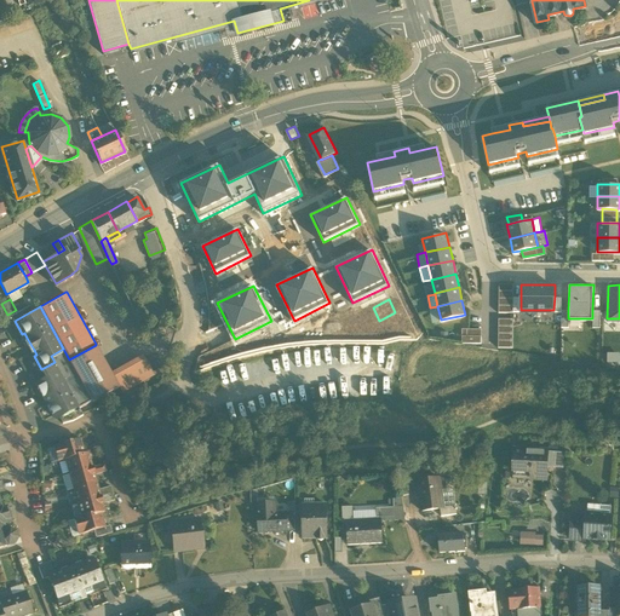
[(437,306),(430,308),(429,308),(431,321),(441,320),(437,306)]
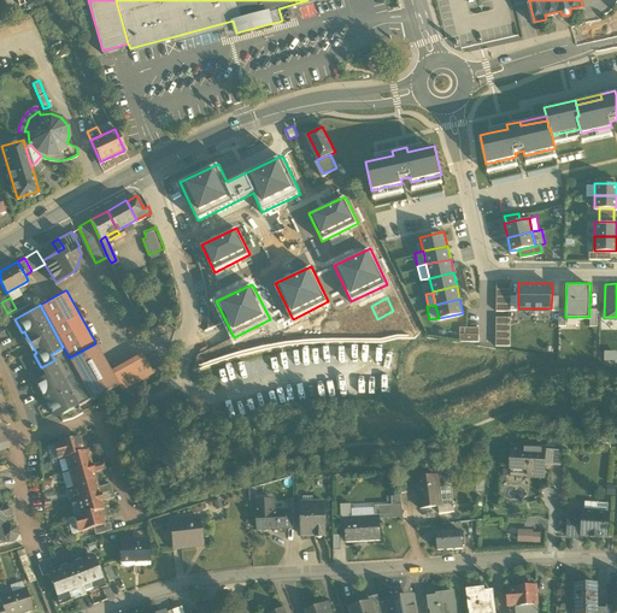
[(345,334),(375,332),(374,318),(345,320),(345,334)]
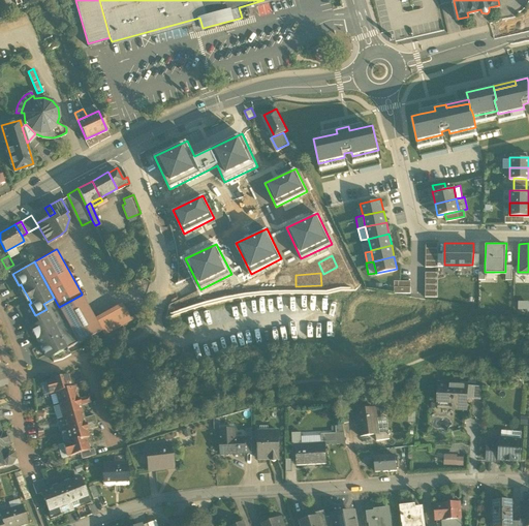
[(94,316),(82,295),(59,307),(78,341),(79,342),(101,329),(94,316)]
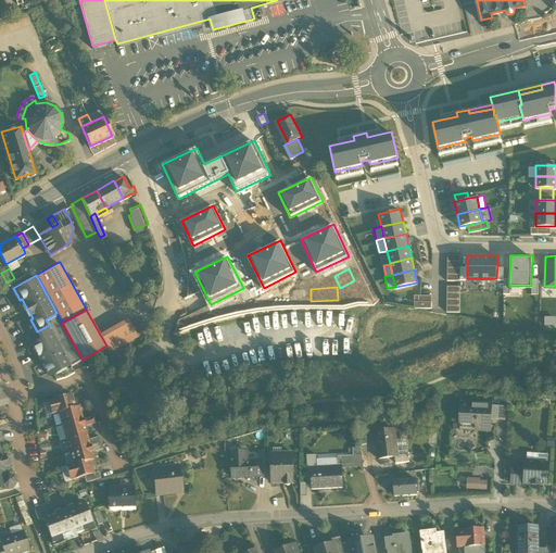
[(71,365),(81,359),(62,323),(57,313),(46,319),(49,325),(52,330),(70,363),(71,365)]
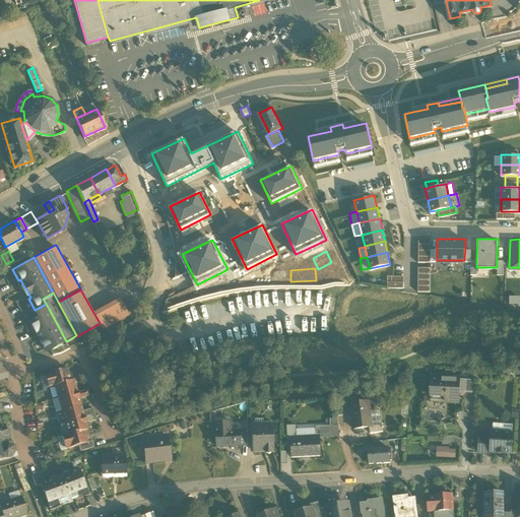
[(127,313),(119,297),(92,311),(100,323),(102,327),(127,313)]
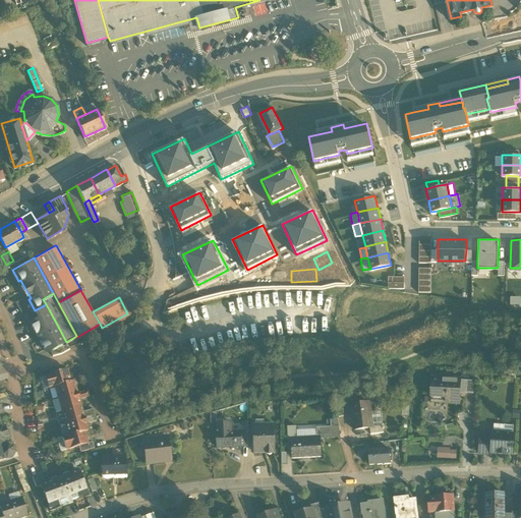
[(7,303),(13,318),(22,313),(16,299),(7,303)]
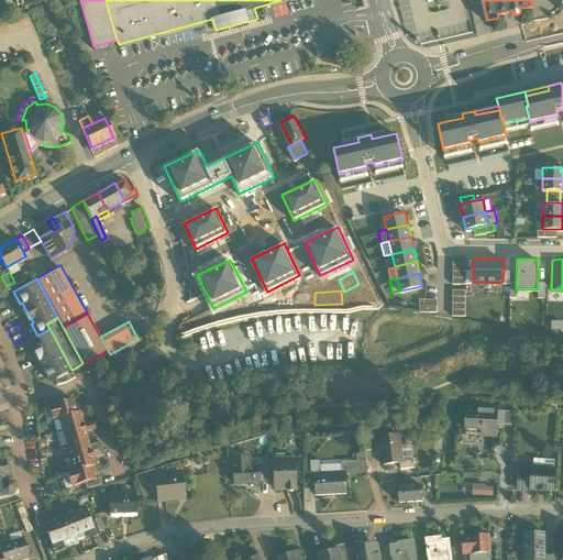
[(37,336),(41,341),(53,335),(50,329),(37,336)]
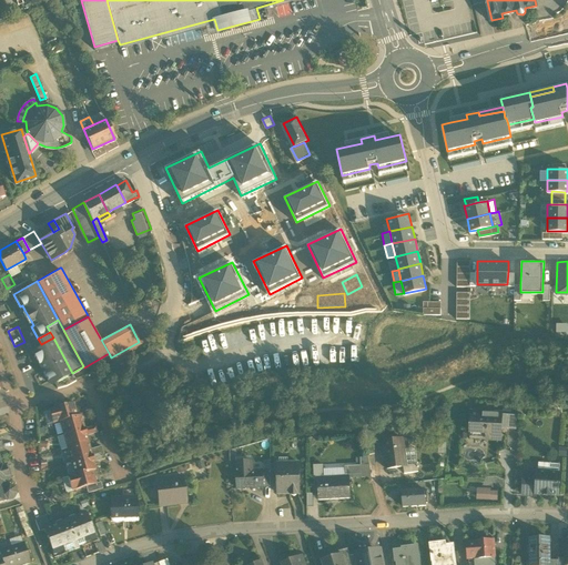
[(71,371),(53,338),(41,344),(32,350),(34,354),(39,362),(44,370),(43,371),(48,379),(49,377),(51,382),(53,381),(71,371)]
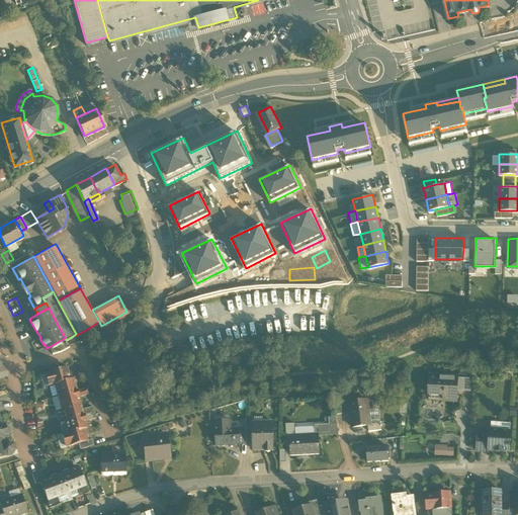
[(49,347),(52,352),(61,350),(69,345),(66,340),(65,338),(49,347)]
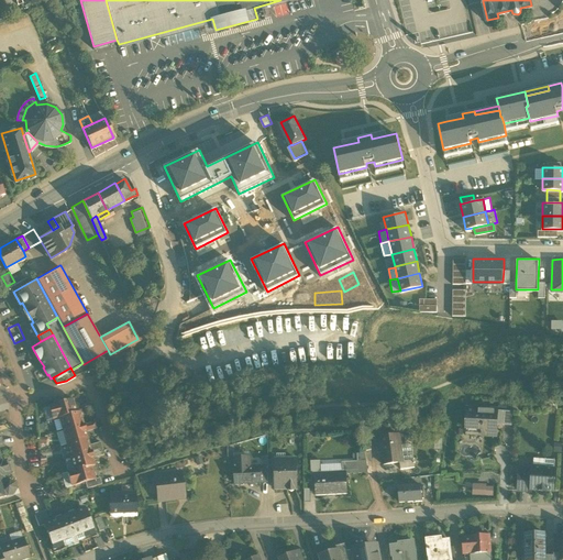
[(53,417),(59,416),(76,410),(72,397),(48,404),(53,417)]
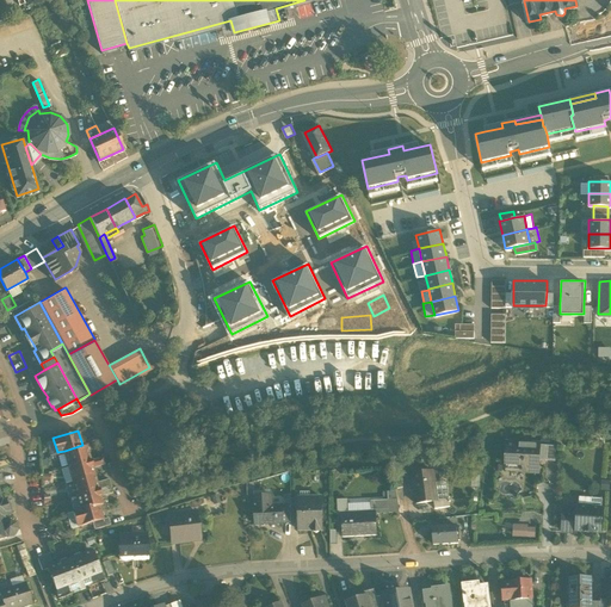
[(51,454),(57,452),(53,438),(48,439),(51,454)]
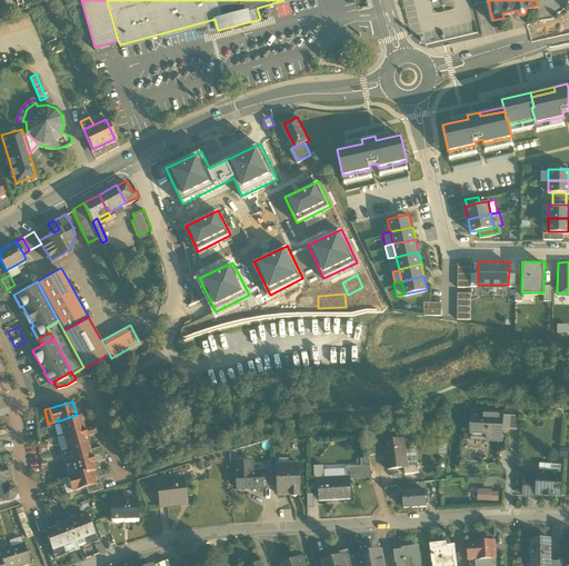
[(488,437),(501,437),(502,420),(502,413),(471,411),(471,432),(488,433),(488,437)]
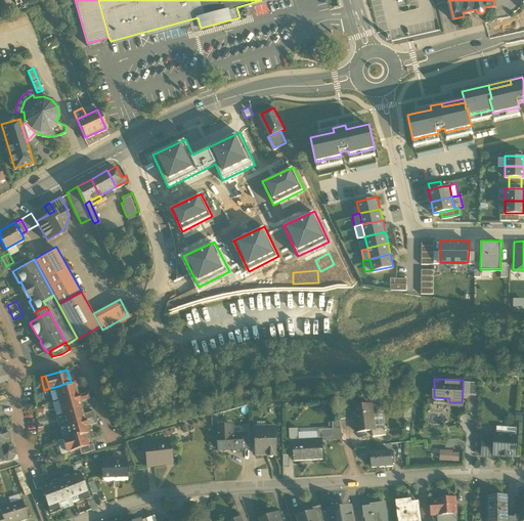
[(468,393),(476,394),(477,381),(463,380),(463,387),(468,387),(468,393)]
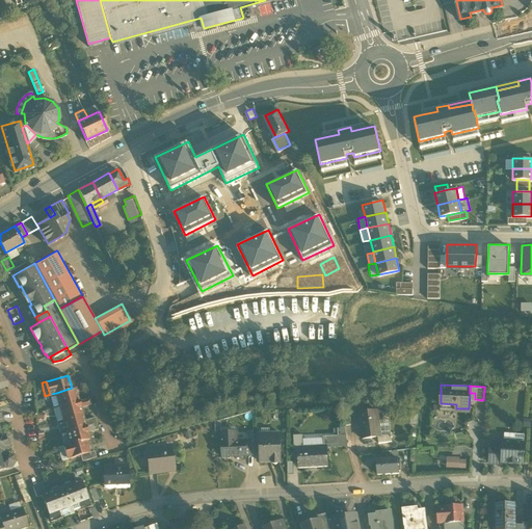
[(75,388),(72,388),(56,393),(59,405),(78,399),(75,388)]
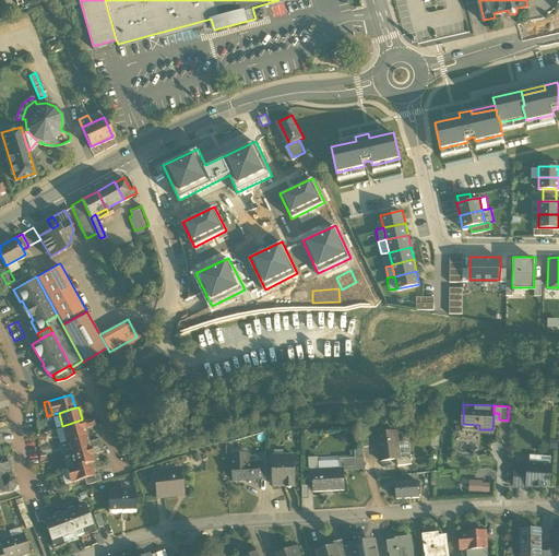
[(82,421),(84,426),(95,423),(94,416),(82,420),(82,421)]
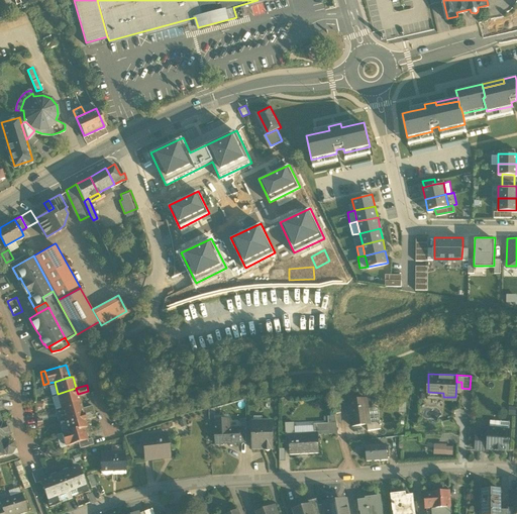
[(76,389),(76,388),(58,394),(61,406),(80,401),(78,394),(76,389)]
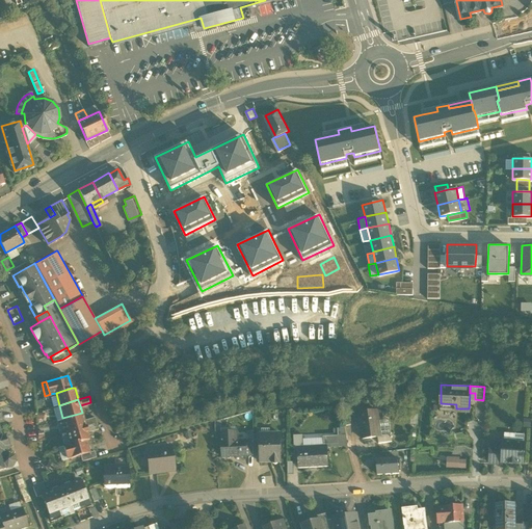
[(62,418),(59,405),(53,406),(56,419),(62,418)]
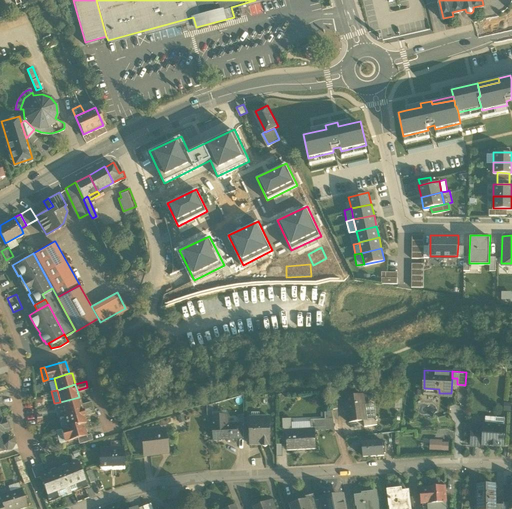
[(345,395),(348,420),(364,418),(376,416),(374,401),(364,403),(363,393),(345,395)]
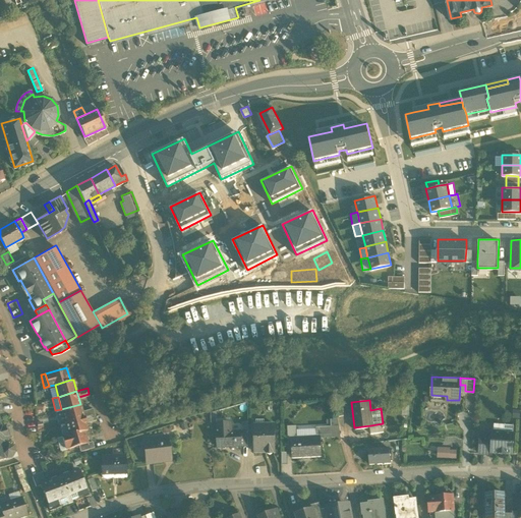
[(82,410),(80,404),(61,409),(65,421),(83,416),(82,410)]
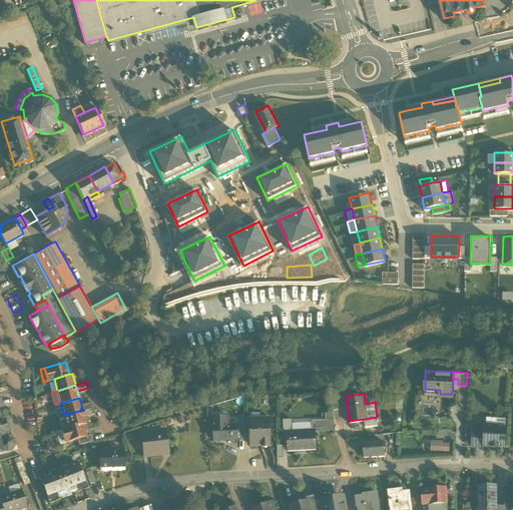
[(81,404),(82,410),(92,407),(91,401),(81,404)]
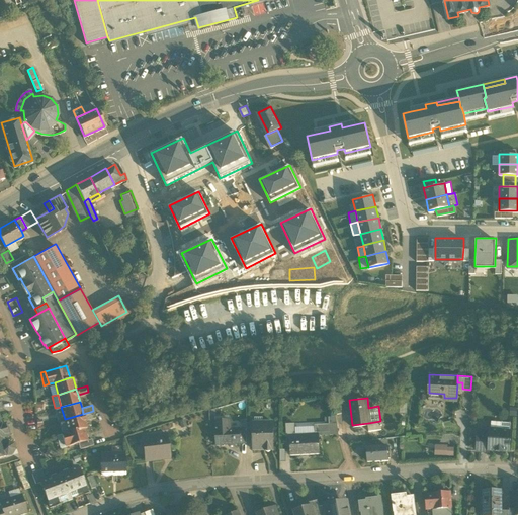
[(95,416),(93,411),(83,414),(85,419),(95,416)]
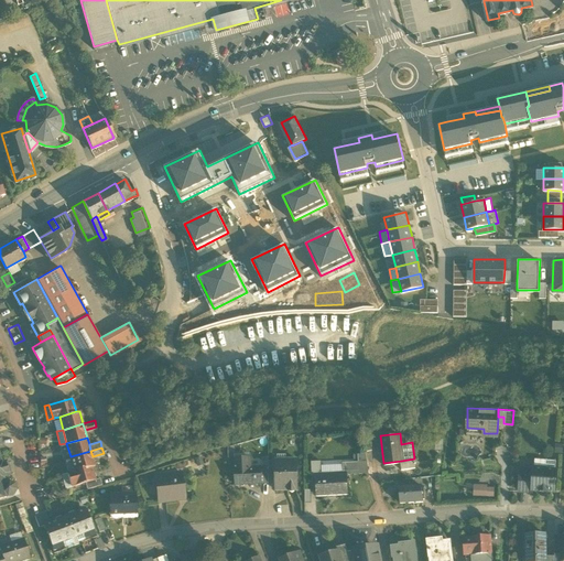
[(93,456),(90,451),(71,456),(74,470),(90,465),(95,464),(93,456)]
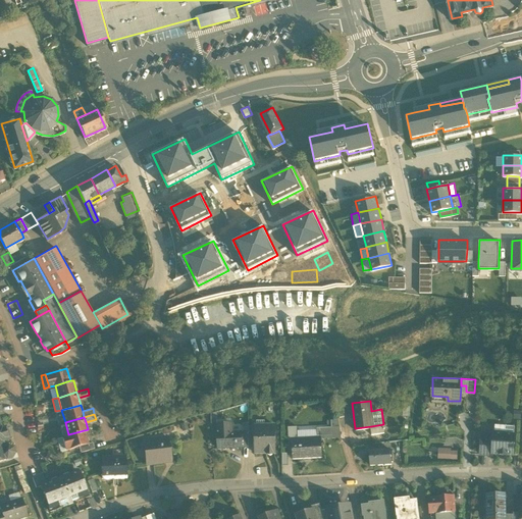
[(330,418),(330,425),(331,432),(321,433),(321,437),(343,436),(338,418),(330,418)]
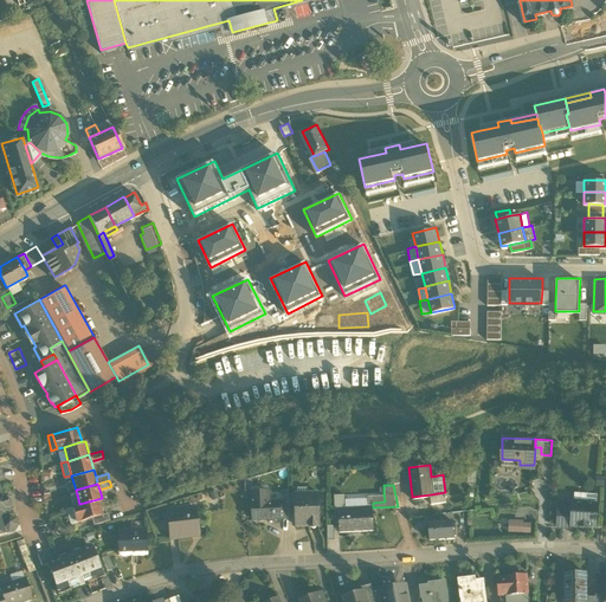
[(252,490),(253,518),(282,517),(281,499),(270,499),(266,499),(266,489),(252,490)]
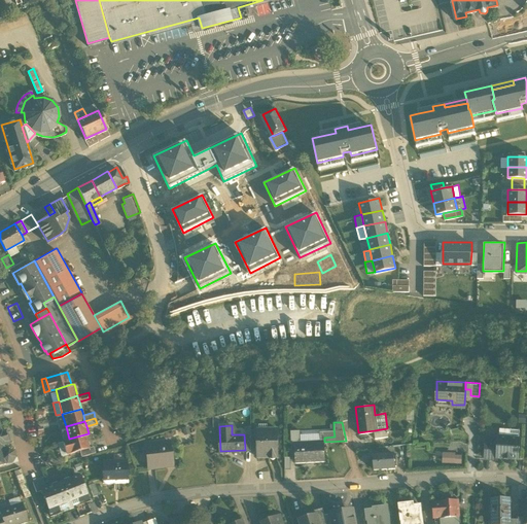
[(499,426),(498,434),(510,435),(511,427),(499,426)]
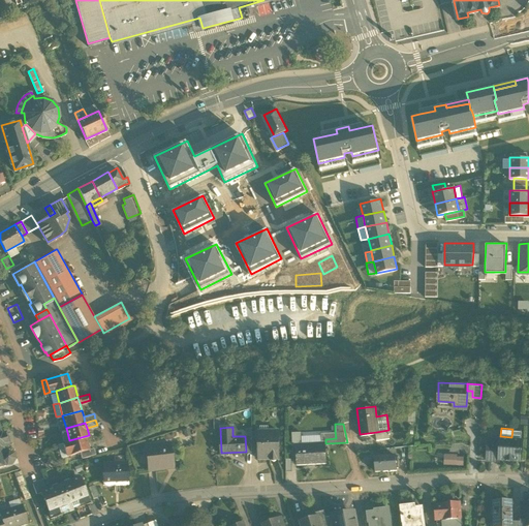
[(258,457),(279,457),(279,429),(269,429),(260,429),(258,429),(258,443),(258,457)]
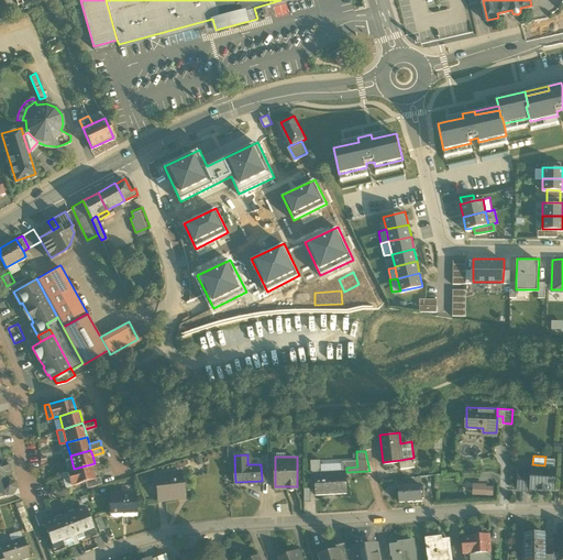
[(532,486),(553,489),(555,458),(545,457),(544,465),(532,464),(532,469),(531,486),(532,486)]
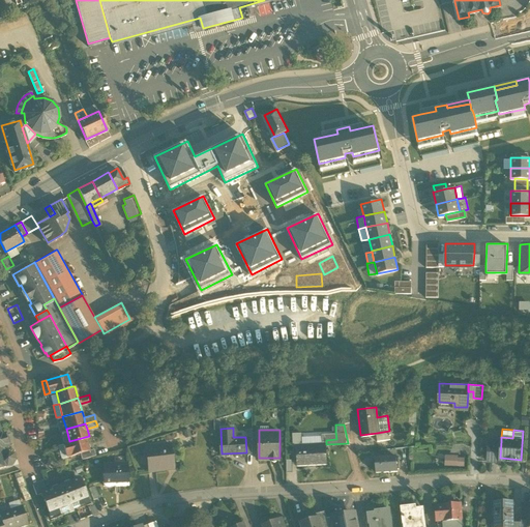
[(293,431),(294,445),(297,445),(303,445),(302,436),(302,431),(293,431)]
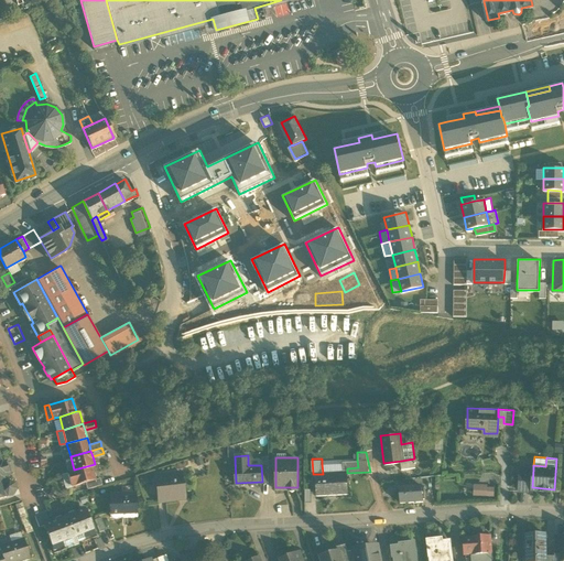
[(401,461),(402,467),(415,466),(414,459),(401,461)]
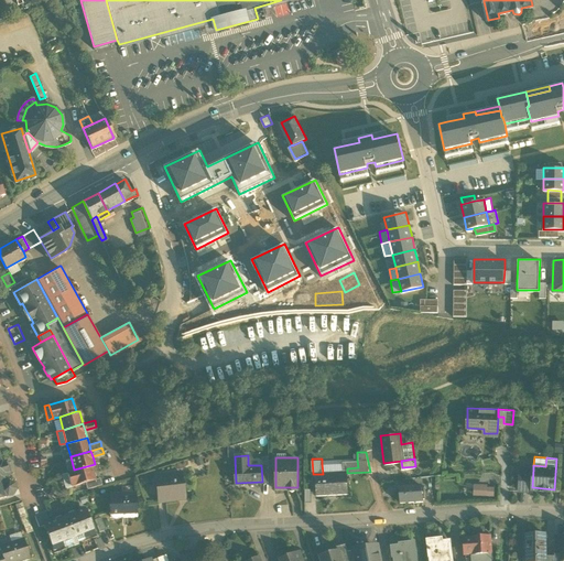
[(343,468),(347,468),(358,467),(357,460),(342,461),(342,463),(343,468)]
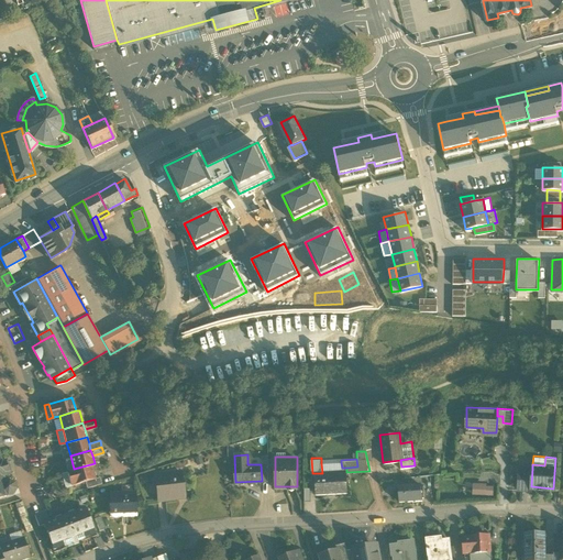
[(341,462),(321,463),(322,473),(346,472),(346,468),(342,468),(341,462)]
